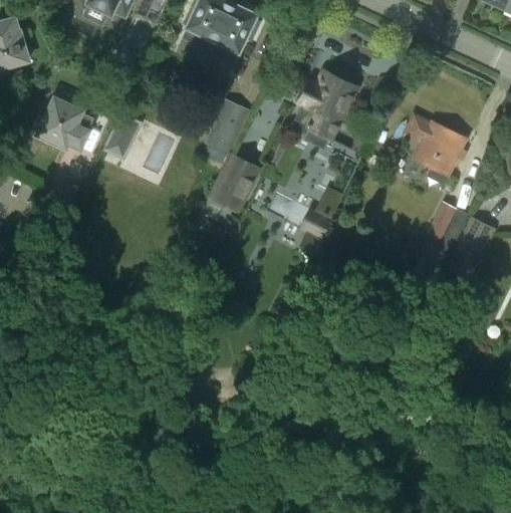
[(89,0),(88,2),(112,14),(115,10),(126,15),(134,0),(89,0)]
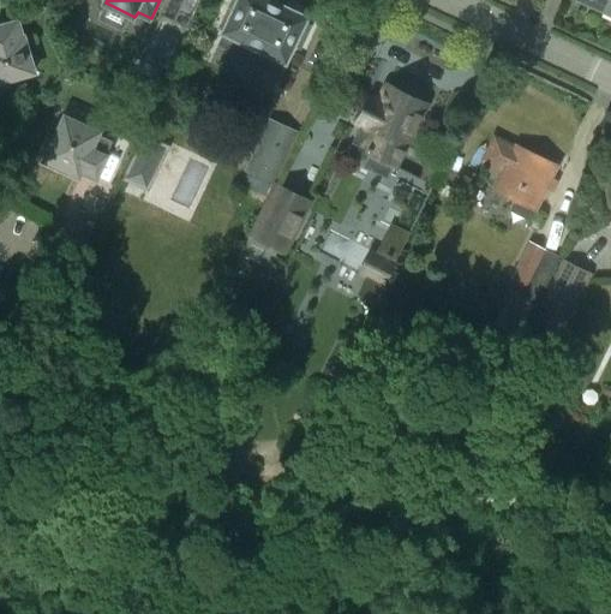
[(306,22),(309,18),(287,7),(287,6),(273,0),(235,0),(233,6),(238,9),(226,31),(228,33),(225,41),(245,51),(283,70),(287,61),(295,43),(303,47),(313,25),(306,22)]
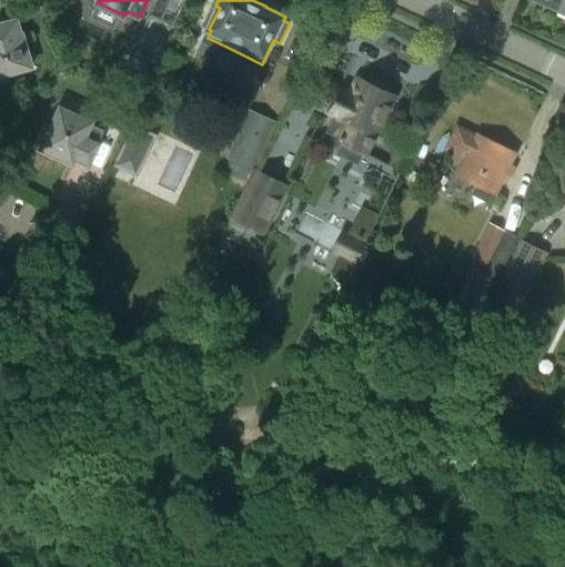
[(540,0),(560,9),(564,0),(540,0)]
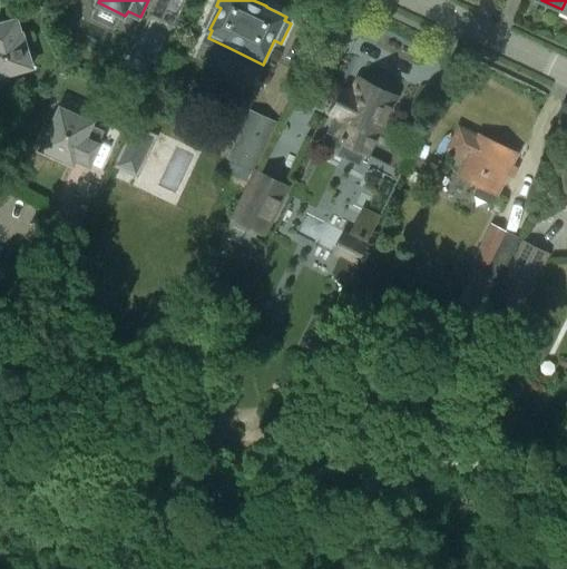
[(0,81),(12,78),(11,74),(35,67),(25,33),(22,33),(19,19),(0,23),(0,81)]
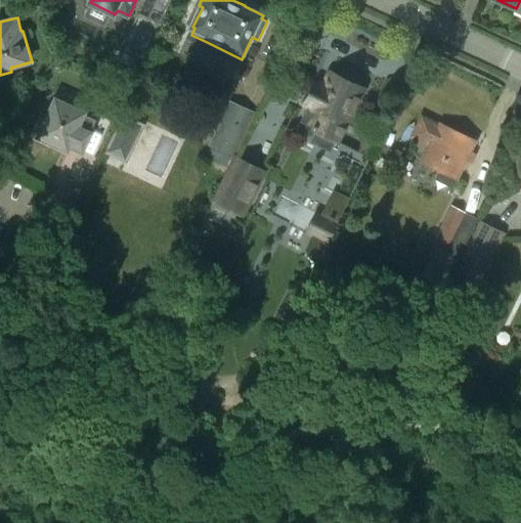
[(324,113),(315,130),(318,131),(314,140),(333,149),(337,140),(340,141),(366,87),(360,85),(362,82),(361,79),(361,77),(360,75),(359,73),(357,72),(355,71),(353,70),(351,69),(348,70),(346,70),(344,71),(342,72),(341,75),(333,71),(324,87),(317,84),(318,81),(317,81),(306,103),(324,113)]
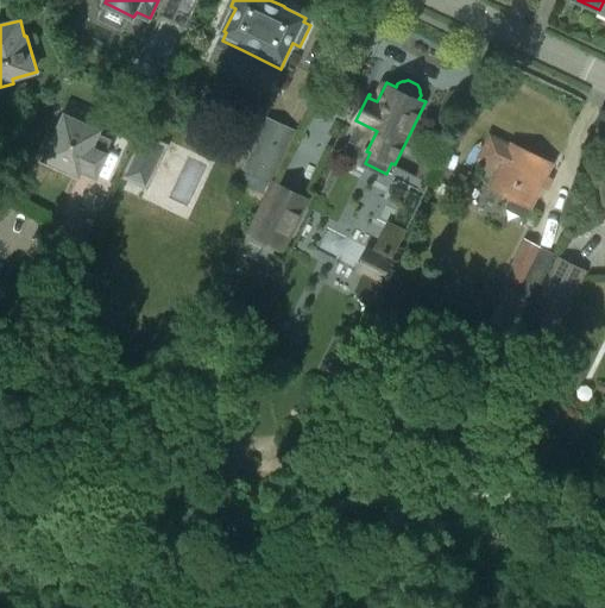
[(46,158),(81,174),(83,169),(98,175),(114,139),(100,132),(100,131),(67,116),(56,138),(51,136),(44,152),(48,155),(46,158)]
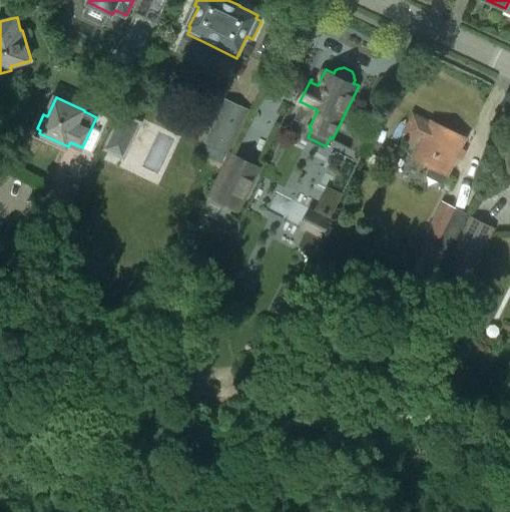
[(227,98),(210,134),(207,142),(231,154),(252,110),(227,98)]
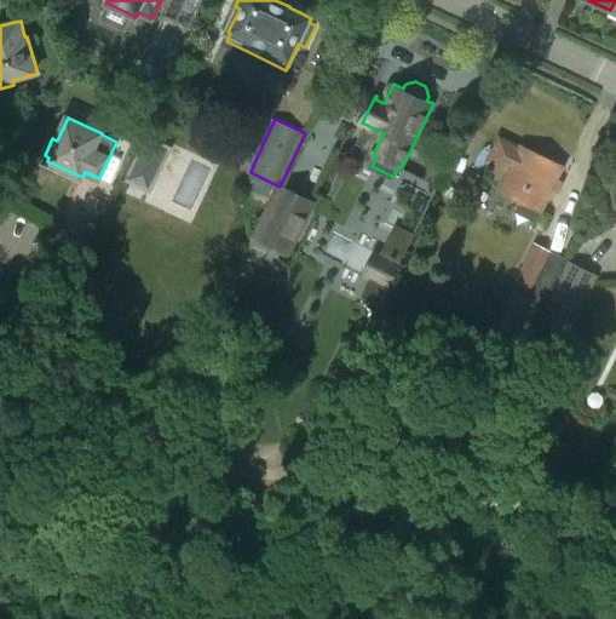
[(517,211),(537,222),(564,166),(524,147),(523,148),(501,137),(490,161),(512,171),(502,191),(522,200),(517,211)]
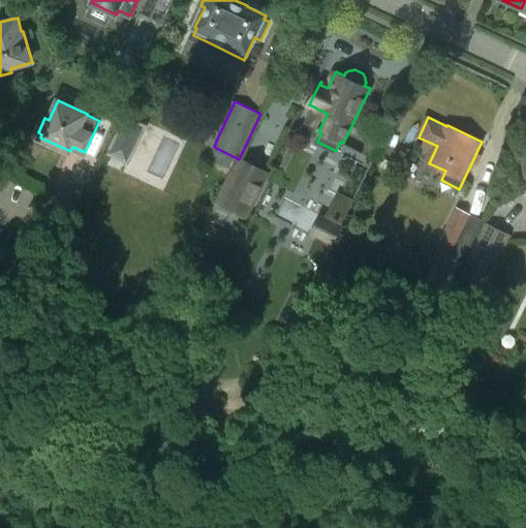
[(111,155),(127,163),(144,129),(126,121),(111,155)]
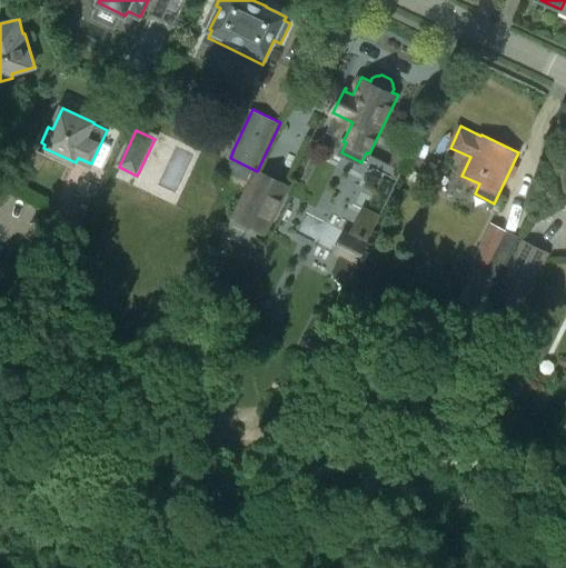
[(250,226),(266,232),(288,186),(257,171),(235,218),(250,226)]
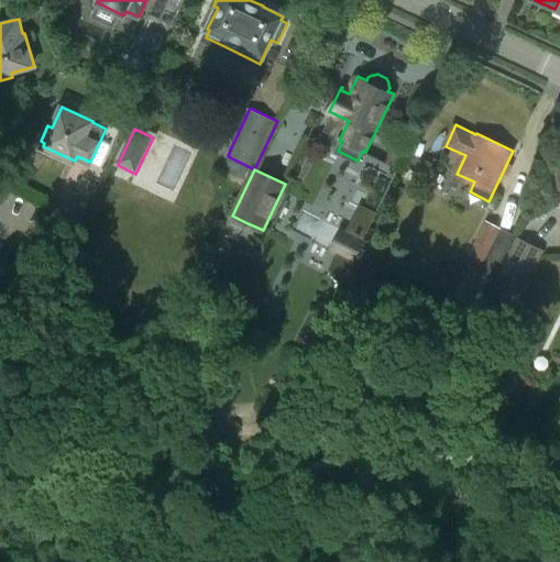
[(70,219),(73,220),(81,224),(89,208),(78,202),(70,219)]
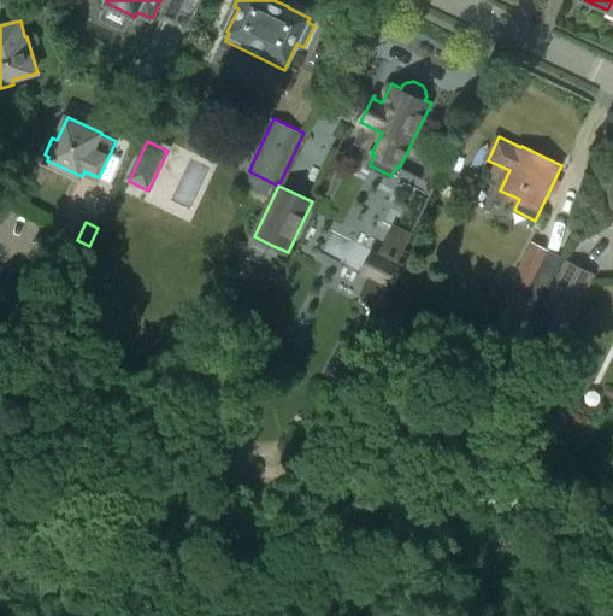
[(261,265),(271,245),(254,236),(245,257),(261,265)]
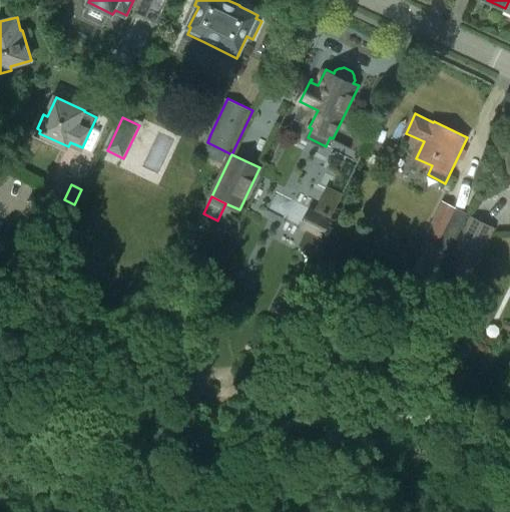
[(470,214),(458,208),(445,201),(430,231),(443,238),(435,253),(446,260),(470,214)]
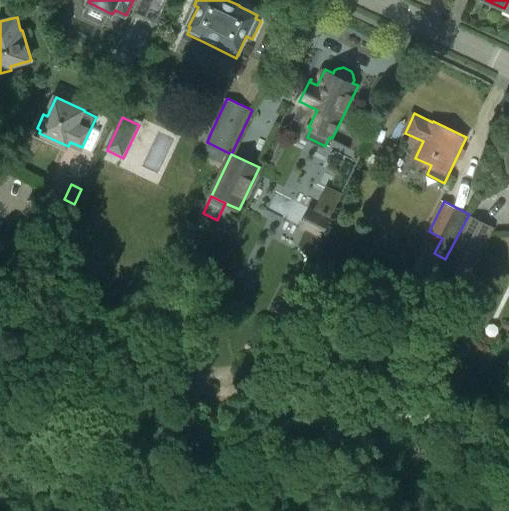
[(453,254),(475,265),(494,227),(472,216),(453,254)]
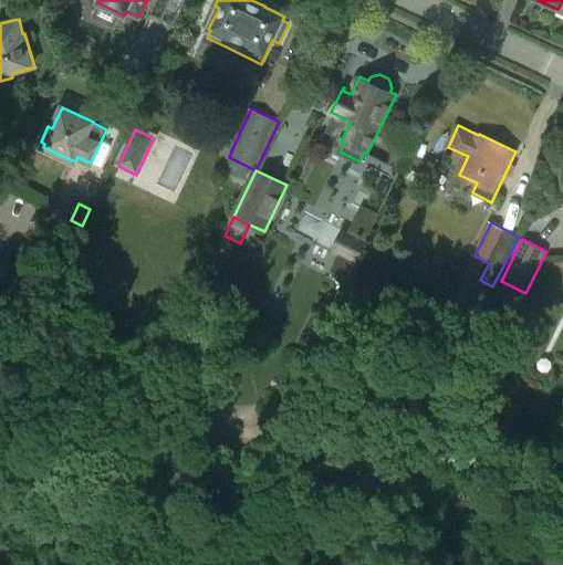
[(518,310),(525,293),(501,281),(492,297),(518,310)]
